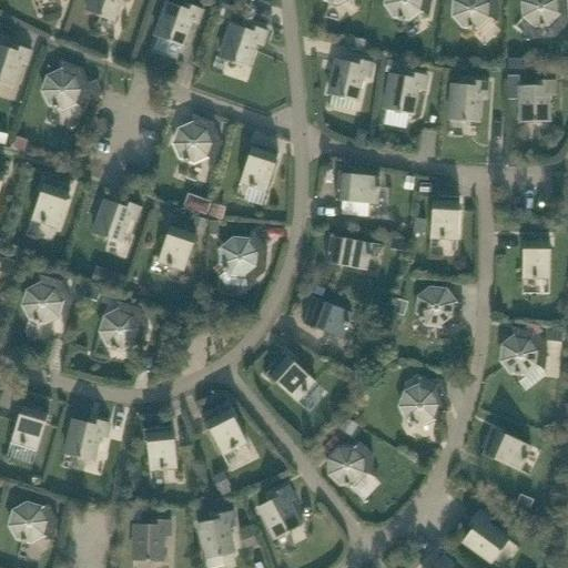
[(90,0),(85,11),(94,14),(94,16),(101,18),(101,17),(113,21),(120,0),(90,0)]
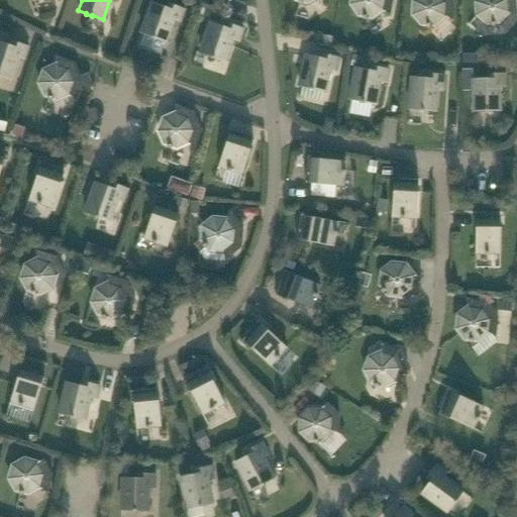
[(392,0),(351,0),(350,5),(358,16),(363,16),(363,19),(367,20),(367,17),(372,18),(383,10),(389,14),(388,15),(390,15),(392,0)]
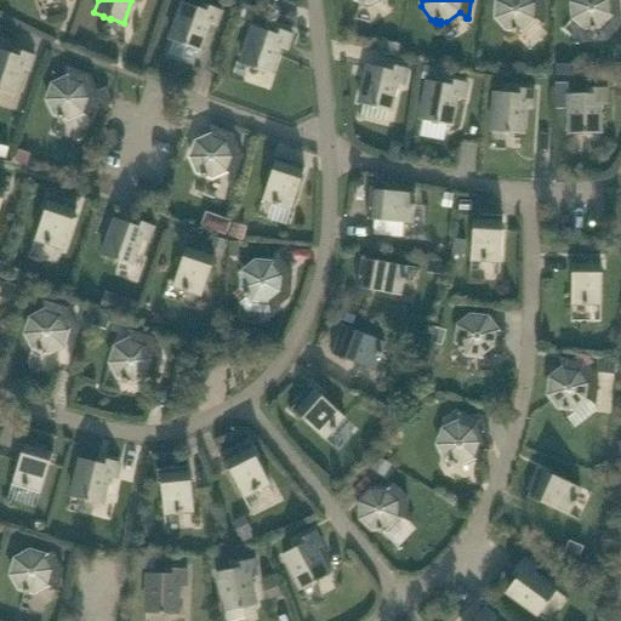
[(543,24),(545,0),(543,0),(497,0),(496,1),(495,18),(506,30),(511,30),(511,33),(516,33),(517,30),(522,30),(534,20),(541,24),(543,24)]
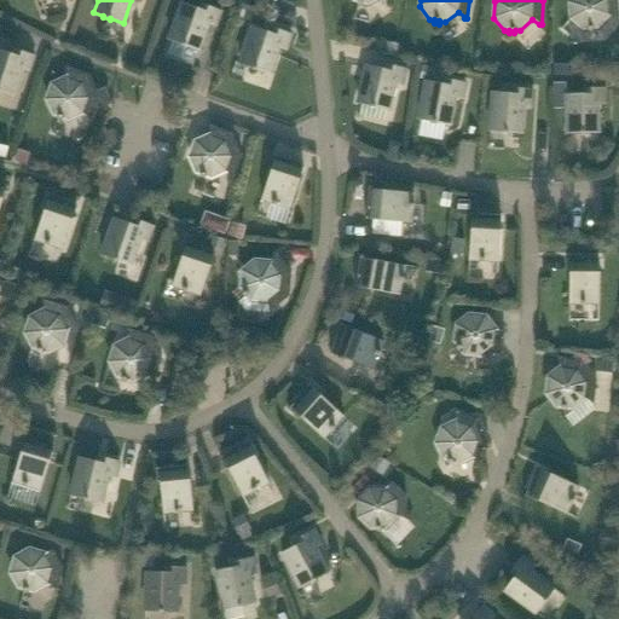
[(618,19),(615,0),(570,0),(568,3),(570,18),(582,29),(586,29),(588,32),(593,32),(593,28),(597,28),(608,16),(615,18),(615,19),(618,19)]
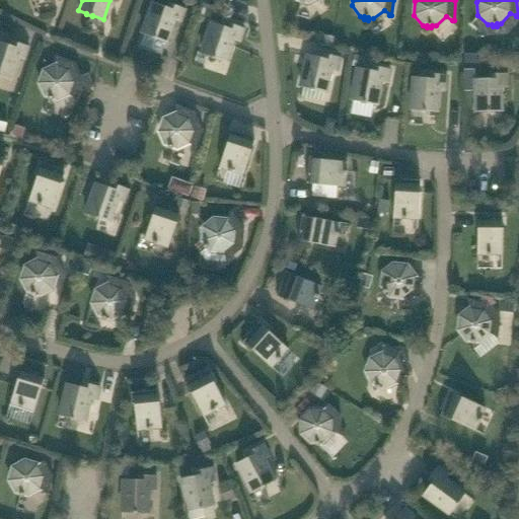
[(172,11),(165,8),(152,4),(142,33),(149,35),(149,38),(155,40),(155,39),(166,43),(174,20),(180,22),(186,10),(174,6),(172,11)]
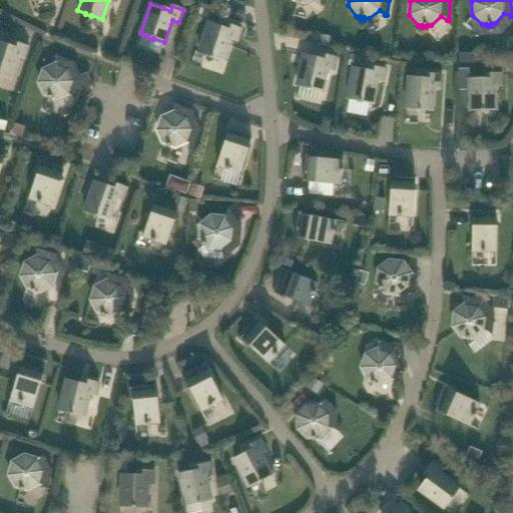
[(228,30),(221,28),(208,23),(198,53),(206,55),(205,57),(211,59),(212,57),(223,61),(230,40),(236,42),(241,29),(230,25),(228,30)]
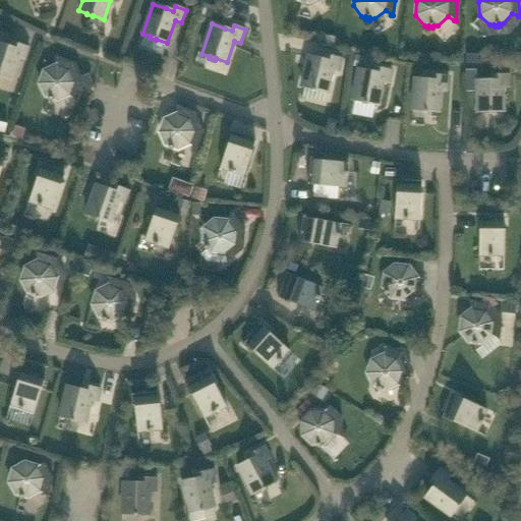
[(16,49),(9,47),(0,43),(0,76),(10,80),(17,58),(24,60),(29,48),(18,44),(16,49)]
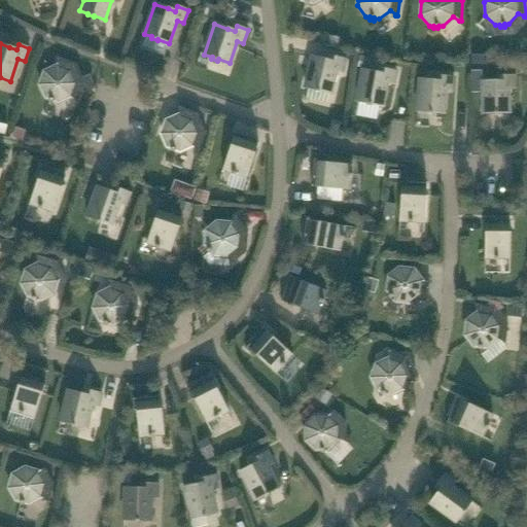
[(343,73),(346,60),(335,57),(334,62),(312,57),(304,88),(312,90),(312,91),(318,93),(318,91),(330,94),(336,71),(343,73)]
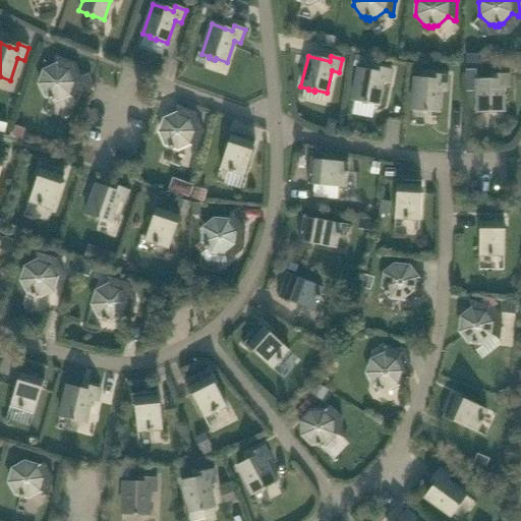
[(83,83),(75,64),(57,57),(56,58),(57,58),(56,66),(44,71),(39,83),(45,97),(49,98),(48,101),(52,102),(53,100),(57,101),(69,96),(74,101),(74,102),(75,102),(83,83)]
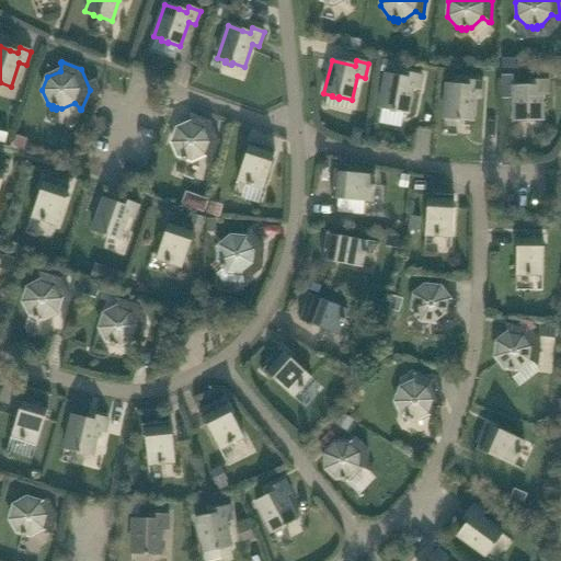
[(419,90),(422,76),(410,73),(409,79),(386,75),(379,107),(388,110),(387,111),(395,112),(395,111),(407,113),(412,89),(419,90)]
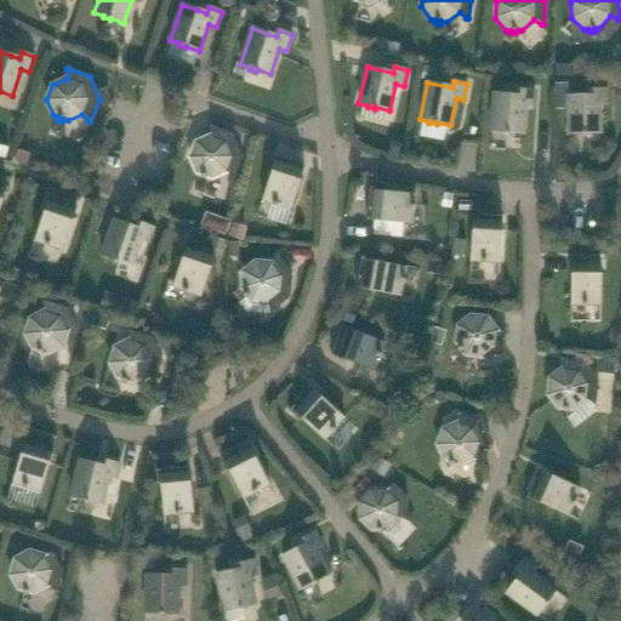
[(608,106),(607,89),(593,89),(593,95),(568,96),(568,134),(577,132),(577,135),(585,135),(585,132),(599,132),(599,106),(608,106)]
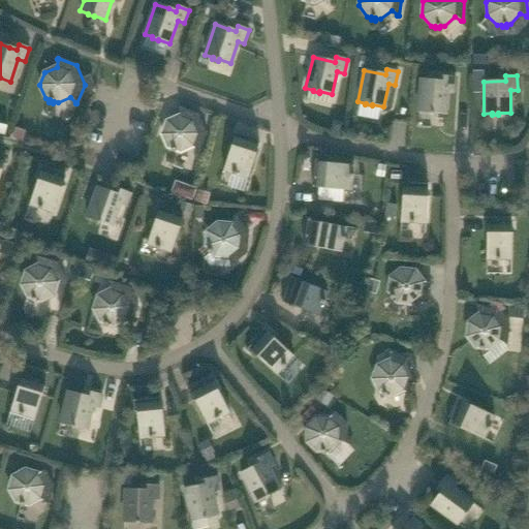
[(454,91),(455,78),(443,76),(442,82),(421,80),(418,112),(427,113),(426,114),(432,114),(433,113),(444,114),(446,90),(454,91)]
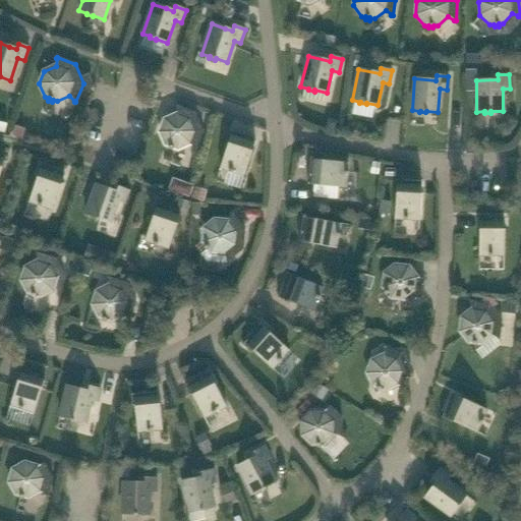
[(203,132),(195,113),(176,106),(176,107),(176,115),(164,120),(159,132),(165,146),(169,147),(168,149),(172,151),(172,149),(177,150),(189,145),(194,150),(194,151),(195,151),(203,132)]
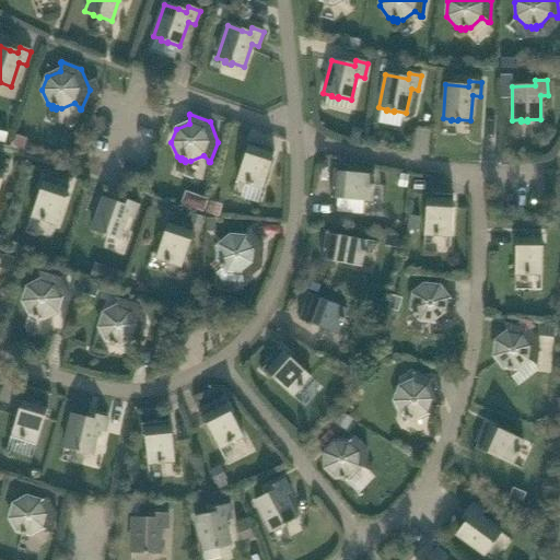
[(261,189),(273,150),(246,141),(243,152),(245,153),(236,181),(246,184),(245,185),(249,186),(249,185),(261,189)]
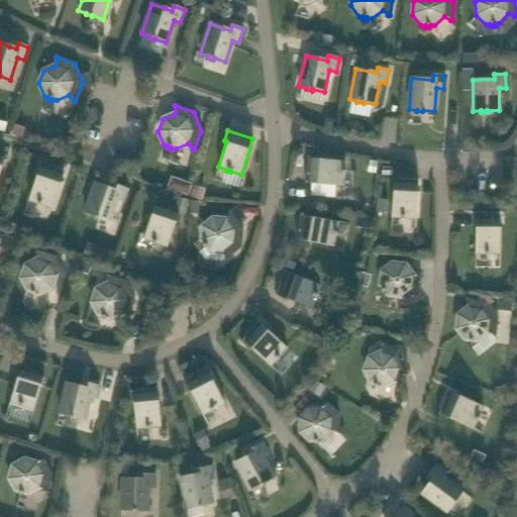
[(318,160),(318,158),(307,157),(305,183),(342,187),(343,175),(344,175),(345,171),(343,171),(344,162),(318,160)]
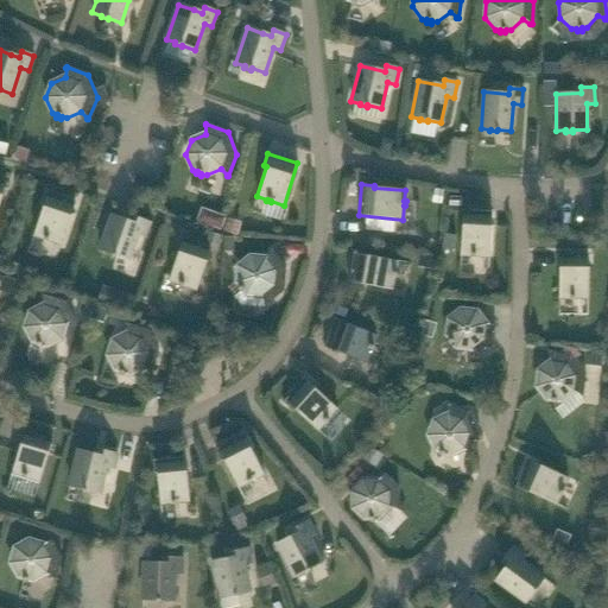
[(61,245),(75,203),(45,192),(42,204),(44,206),(33,235),(44,239),(43,240),(48,241),(48,240),(61,245)]
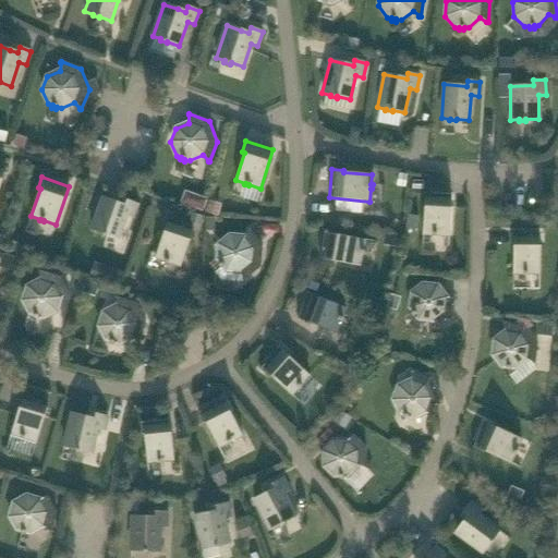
[(448,235),(451,195),(422,193),(422,205),(424,205),(422,234),(432,234),(432,237),(436,237),(436,234),(448,235)]
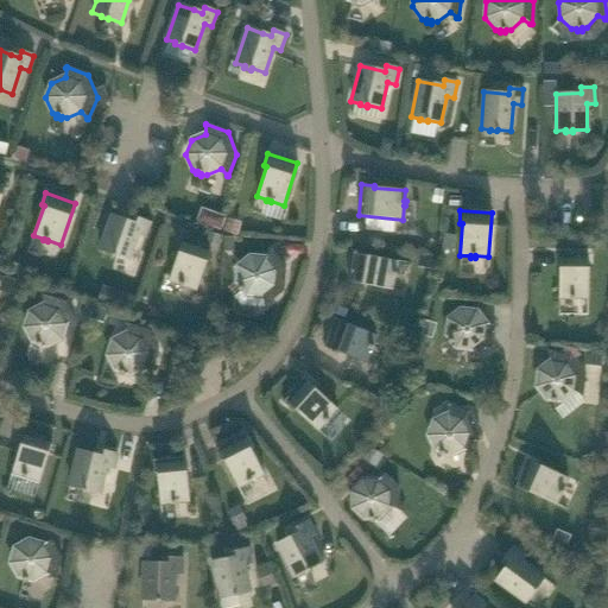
[(135,225),(127,221),(112,215),(100,251),(108,253),(108,255),(115,258),(115,255),(128,260),(138,235),(145,238),(151,222),(138,219),(135,225)]
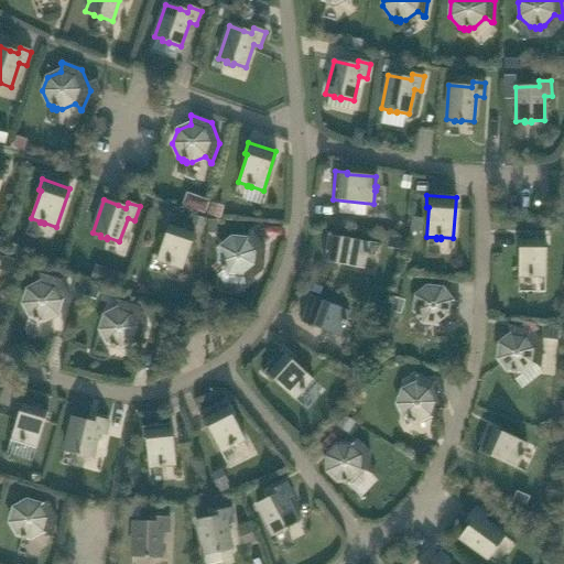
[(212,203),(208,215),(218,218),(223,206),(212,203)]
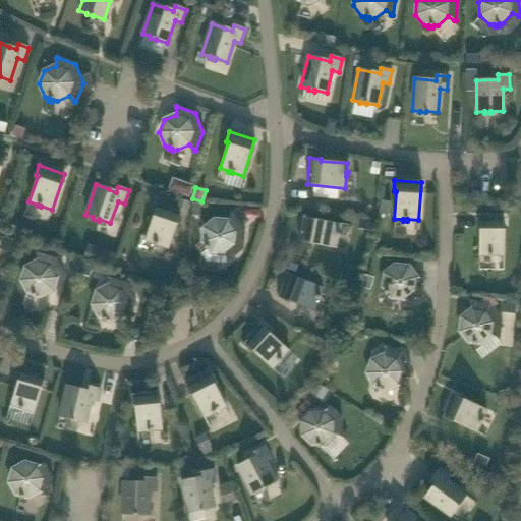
[(168,248),(180,213),(156,205),(152,214),(154,215),(145,240),(154,243),(153,245),(156,246),(157,244),(168,248)]
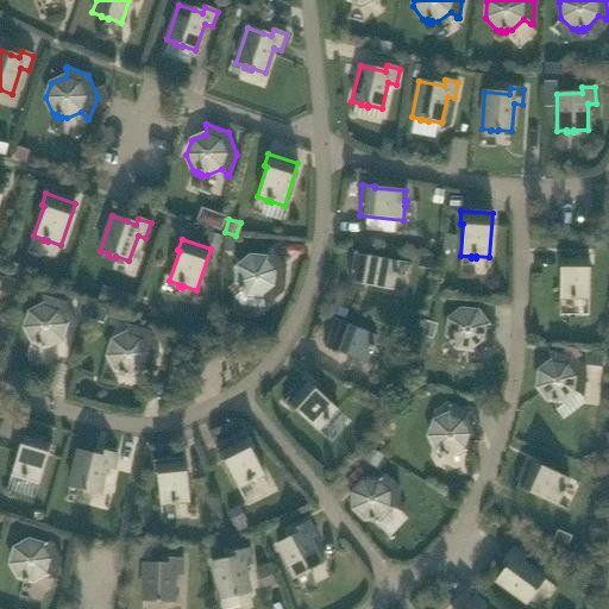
[(283,292),(286,268),(271,250),(270,250),(270,251),(265,258),(250,257),(238,268),(237,283),(240,287),(238,289),(240,293),(243,292),(246,295),(262,296),(265,305),(264,305),(265,306),(283,292)]
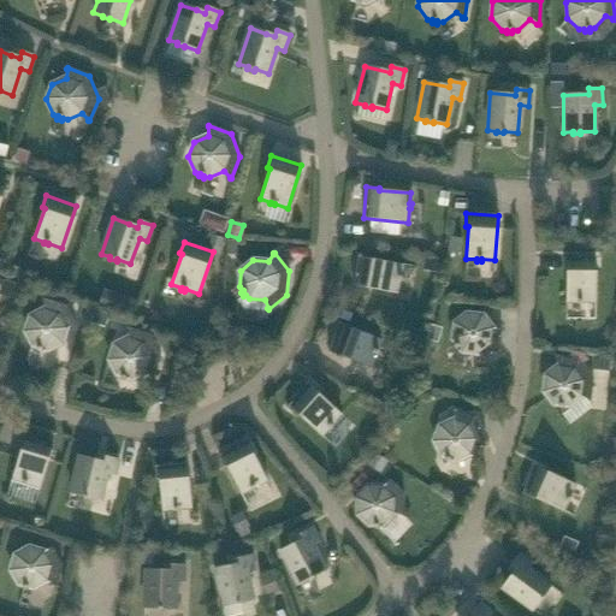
[(371,259),(371,256),(359,254),(353,285),(396,294),(400,280),(401,280),(401,276),(400,276),(402,265),(371,259)]
